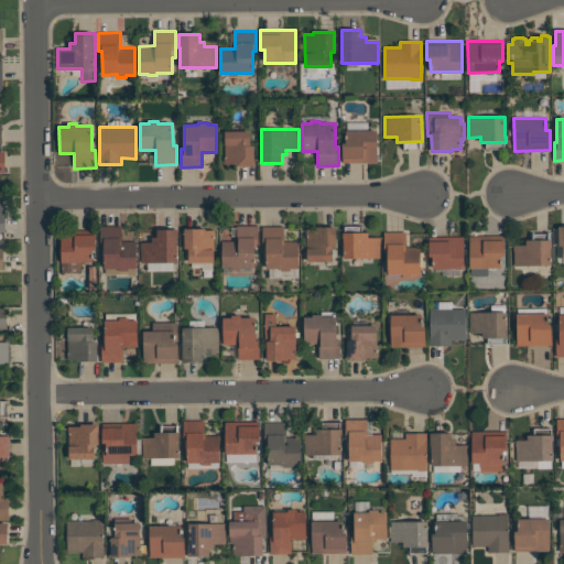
[(225,163),(225,130),(250,130),(251,145),(255,144),(255,166),(237,166),(237,163),(225,163)]
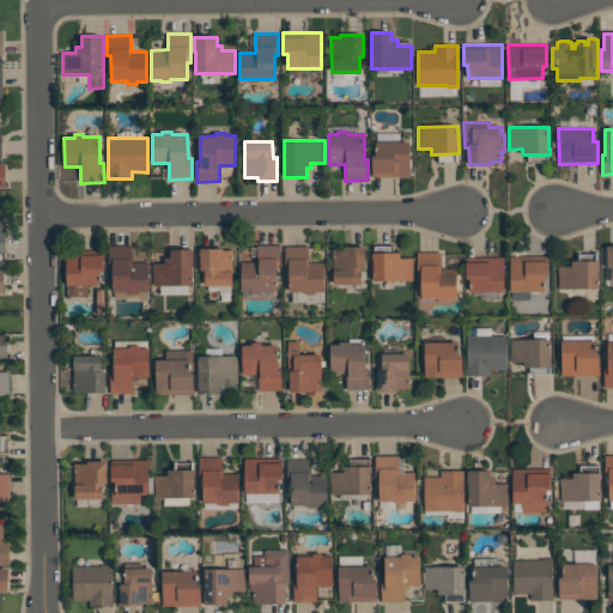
[(410,176),(372,177),(372,156),(376,155),(376,141),(410,141),(410,176)]
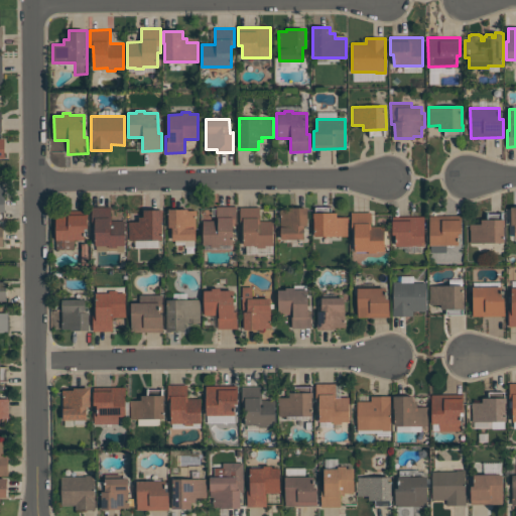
[(125,245),(117,245),(117,247),(109,247),(109,245),(96,246),(96,225),(92,225),(92,207),(111,207),(111,221),(125,221),(125,245)]
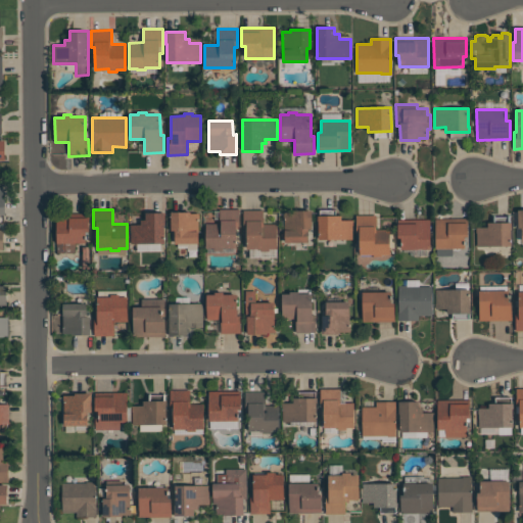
[(236,248),(223,248),(223,250),(215,250),(215,248),(205,248),(205,224),(220,224),(219,209),(239,209),(239,233),(236,233),(236,248)]
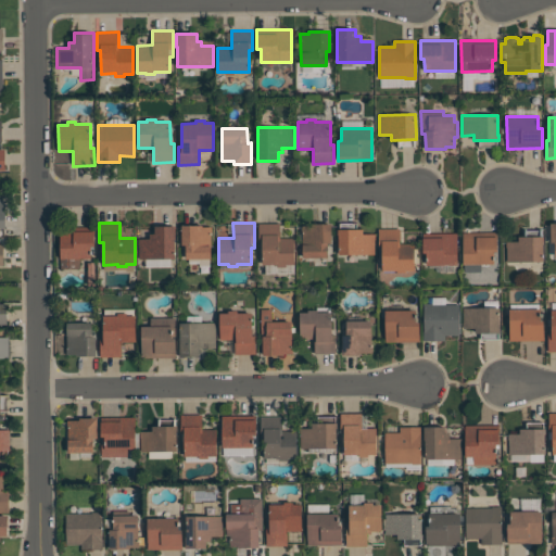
[(294,238),(294,264),(286,265),(286,267),(277,267),(277,264),(263,265),(262,242),(258,242),(258,224),(279,223),(279,239),(294,238)]
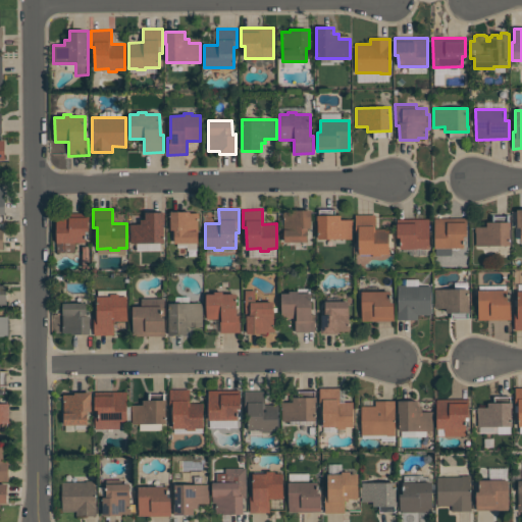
[(311,210),(311,228),(308,228),(308,242),(283,243),(283,212),(294,212),(294,210),(311,210)]
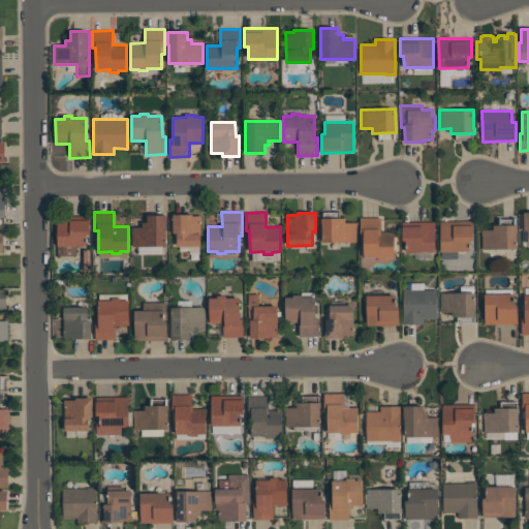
[(201,246),(177,246),(177,232),(173,232),(173,214),(192,214),(192,216),(201,216),(201,246)]
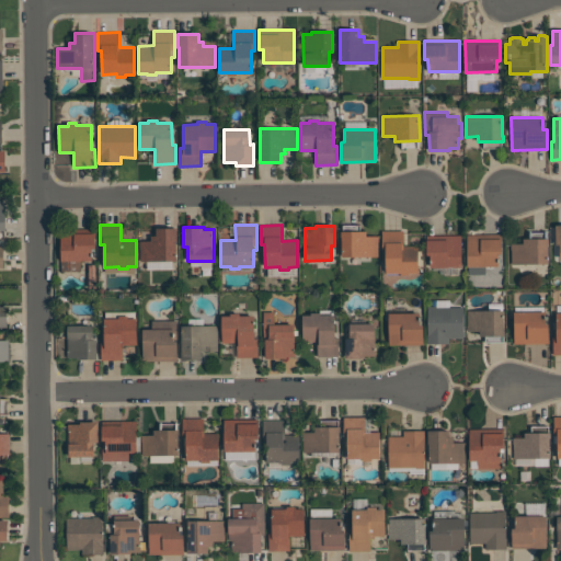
[(176,228),(176,261),(139,261),(139,240),(151,240),(151,236),(156,236),(156,228),(176,228)]
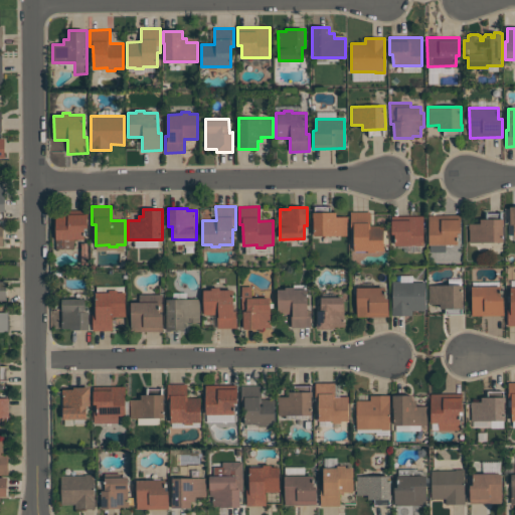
[(350,211),(370,211),(370,227),(383,227),(383,250),(376,250),(376,252),(368,252),(368,250),(354,250),(354,230),(351,230),(350,211)]
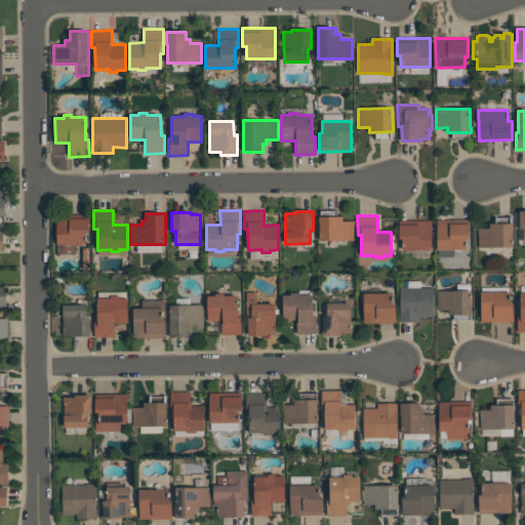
[(354,240),(320,241),(319,216),(342,216),(342,221),(354,220),(354,240)]
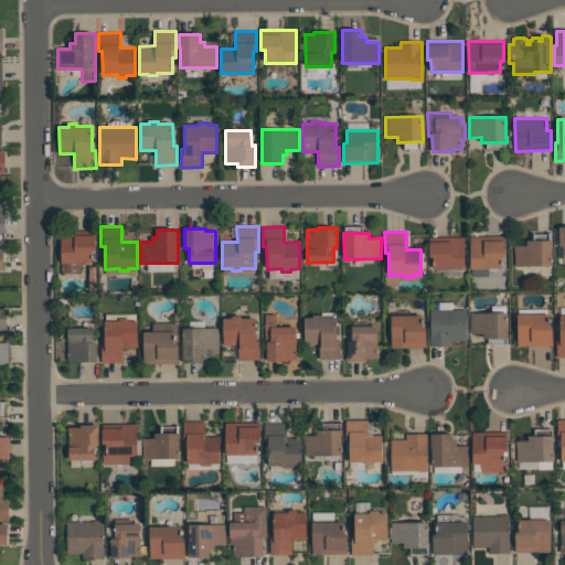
[(93,264),(82,264),(82,274),(61,274),(61,235),(96,234),(96,251),(93,251),(93,264)]
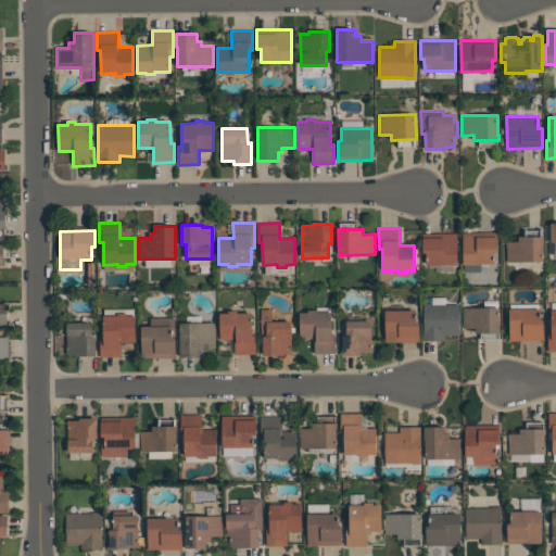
[(463,232),(497,232),(497,252),(493,252),(494,264),(463,264),(463,232)]
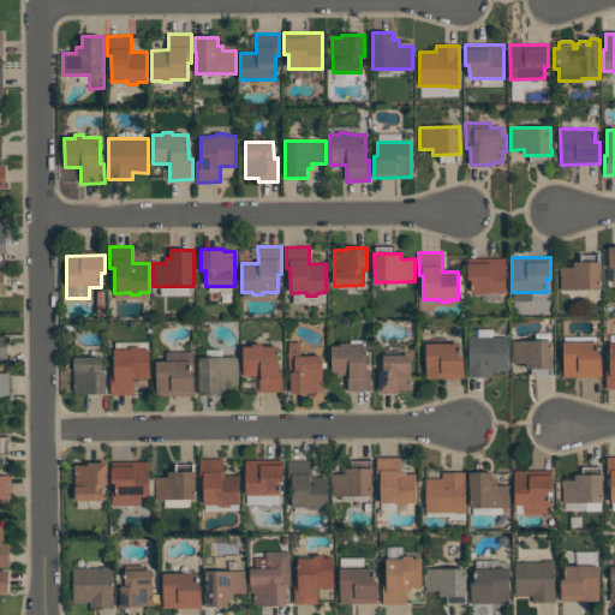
[(506,258),(506,293),(471,293),(471,280),(467,280),(467,262),(490,262),(490,258),(506,258)]
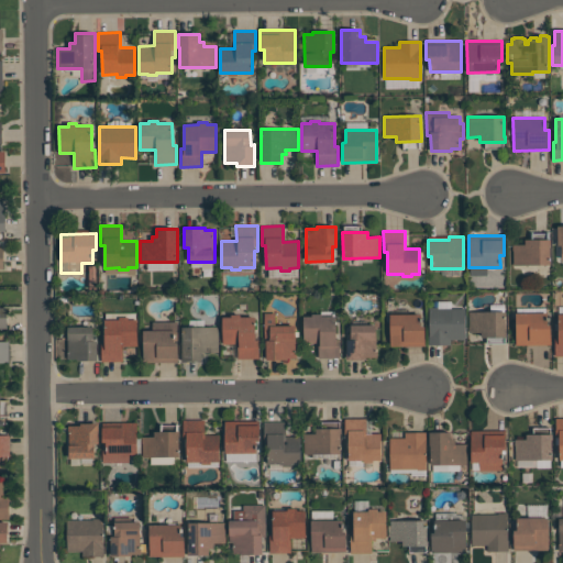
[(550,240),(551,245),(550,245),(550,265),(514,265),(512,244),(525,244),(525,240),(550,240)]
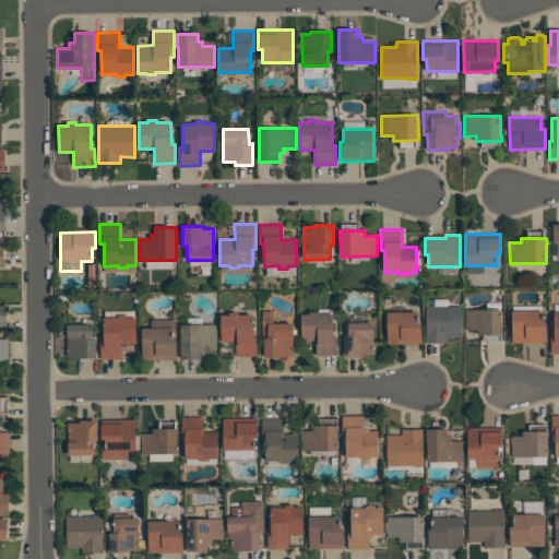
[(0,326),(8,326),(9,304),(0,302),(0,326)]
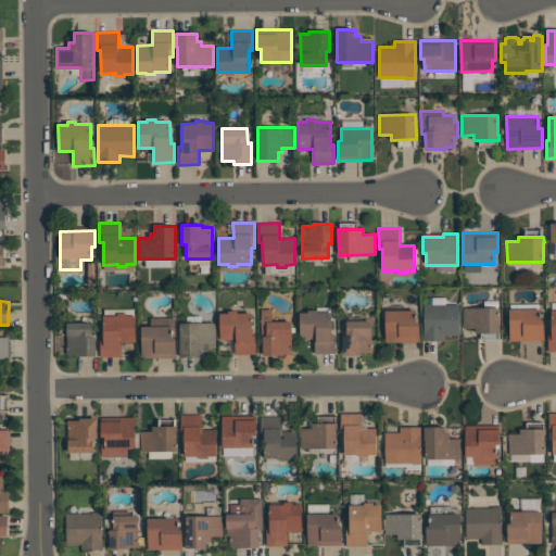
[(424,340),(424,304),(459,304),(459,336),(444,336),(444,340),(424,340)]
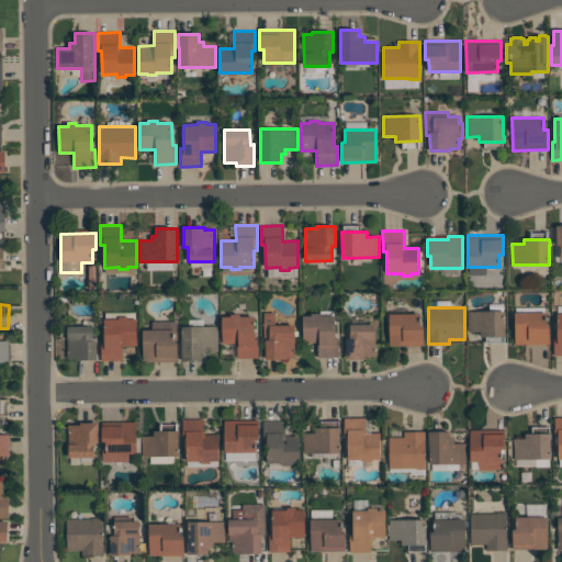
[(505,311),(505,336),(480,336),(480,332),(468,332),(468,311),(505,311)]
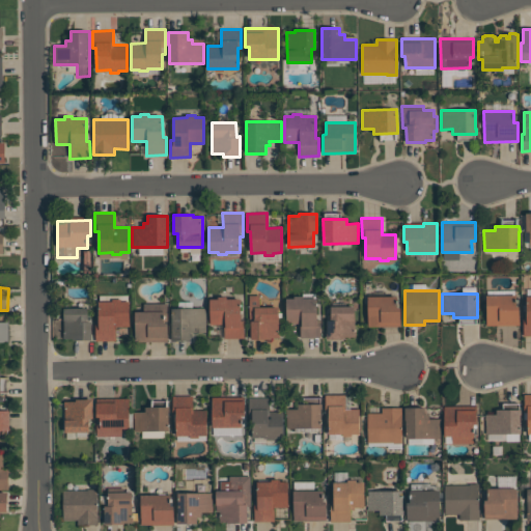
[(279,306),(279,337),(271,337),(272,339),(251,339),(250,320),(249,320),(249,295),(259,295),(259,307),(279,306)]
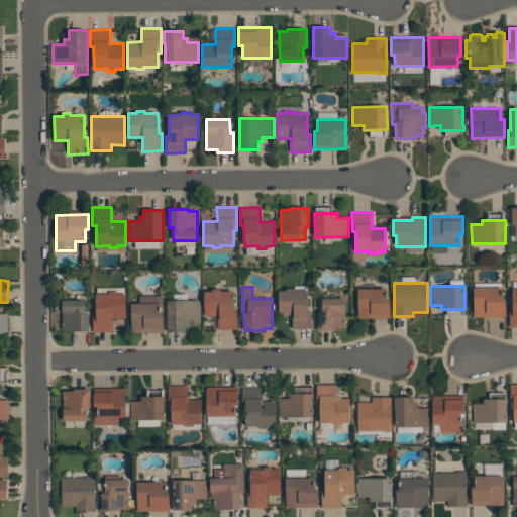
[(506,316),(474,316),(474,288),(502,287),(502,298),(505,298),(506,316)]
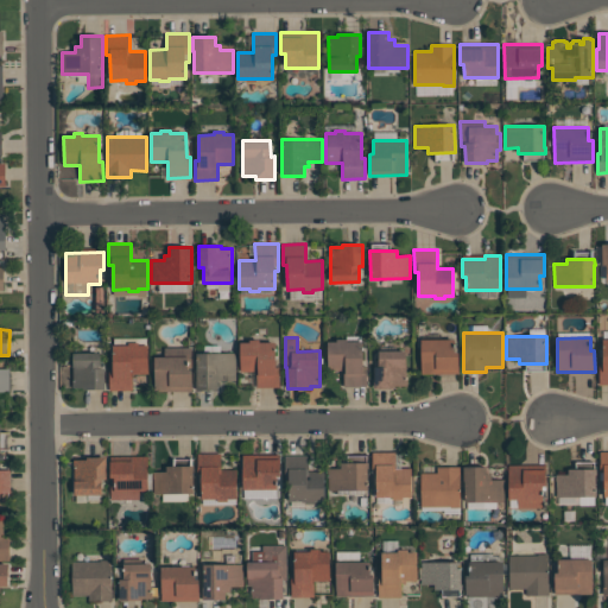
[(367,387),(344,387),(344,369),(328,369),(328,342),(337,342),(337,339),(347,339),(347,341),(363,341),(363,366),(367,366),(367,387)]
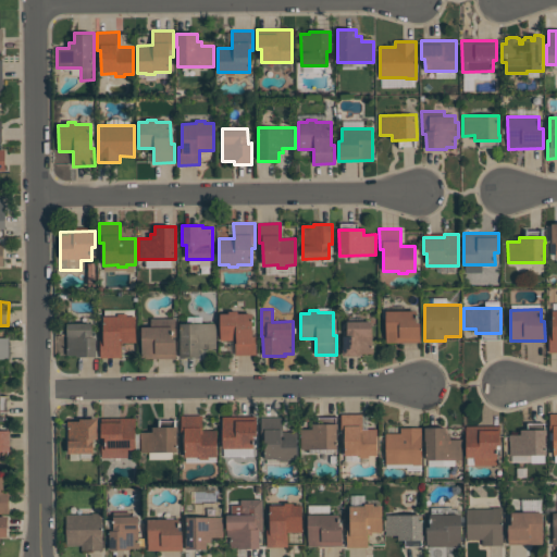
[(256,355),(235,355),(235,339),(220,339),(220,313),(229,313),(229,311),(237,311),(237,313),(252,313),(252,336),(256,336),(256,355)]
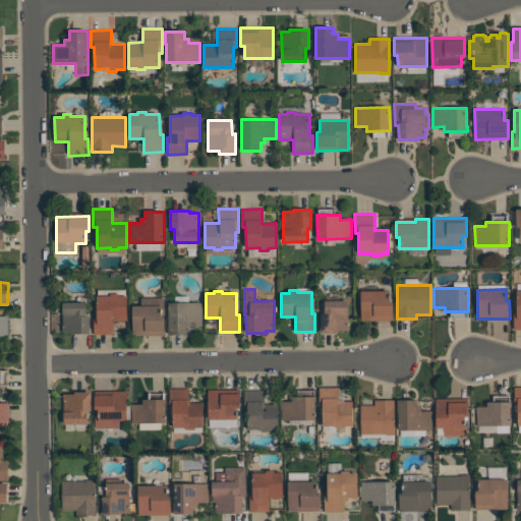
[(390,291),(390,301),(393,301),(393,320),(361,321),(360,291),(390,291)]
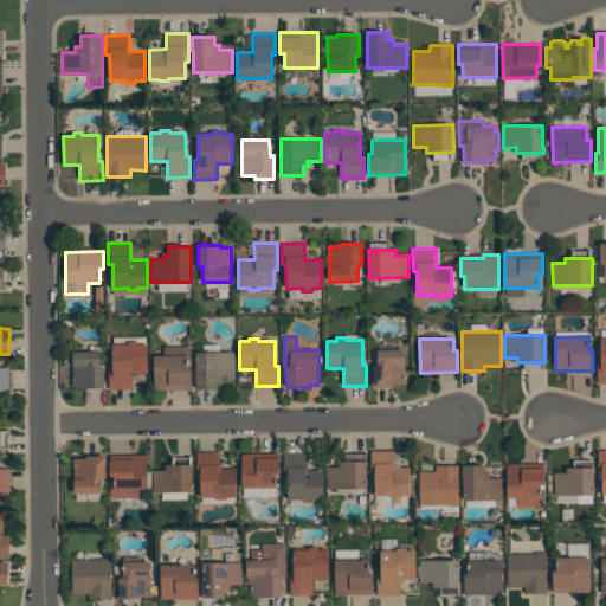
[(148,343),(148,373),(131,373),(131,388),(109,388),(109,368),(113,368),(113,345),(128,345),(128,341),(139,341),(139,343),(148,343)]
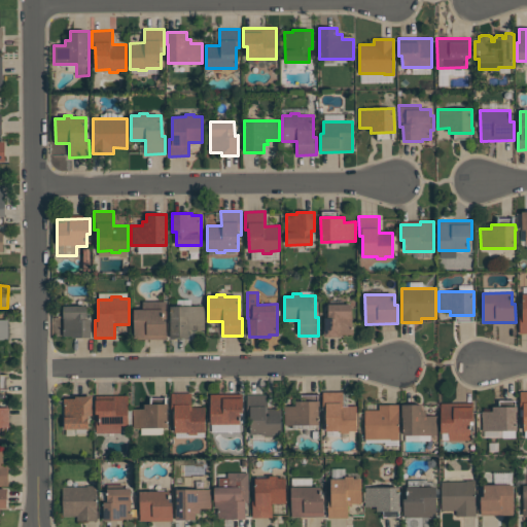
[(325,337),(325,318),(328,318),(328,304),(352,304),(352,328),(353,328),(353,334),(342,335),(342,337),(325,337)]
